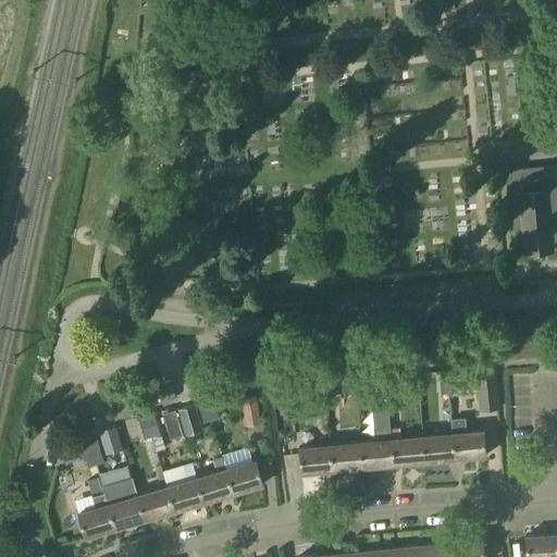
[(556,164),(505,170),(507,198),(519,196),(521,218),(510,219),(511,231),(522,230),(524,254),(554,250),(553,242),(556,240),(556,164)]
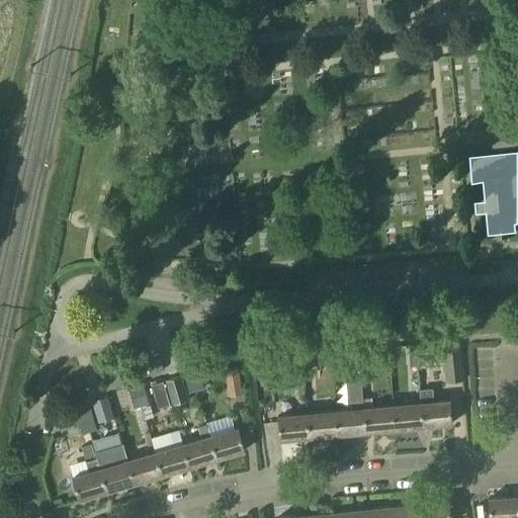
[(445,382),(462,381),(459,345),(442,346),(445,382)]
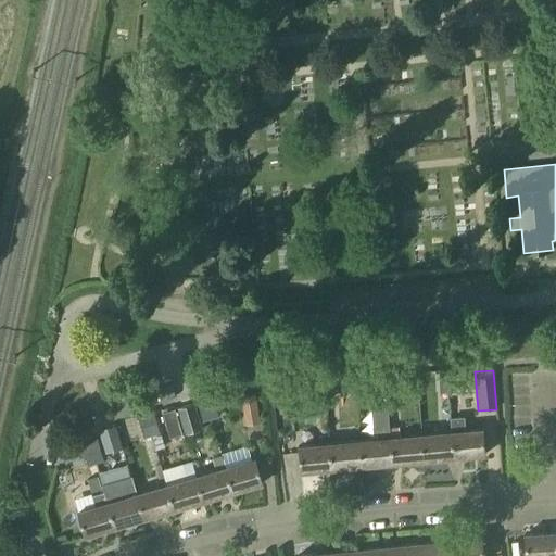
[(439,373),(440,383),(455,382),(454,371),(439,373)]
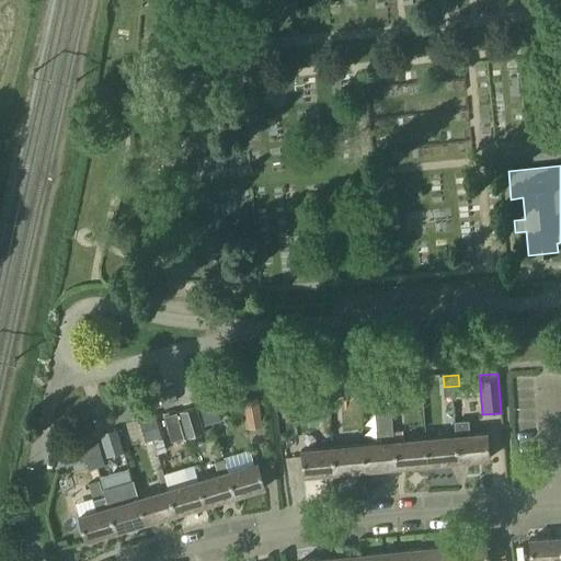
[(381,378),(381,389),(397,389),(397,378),(381,378)]
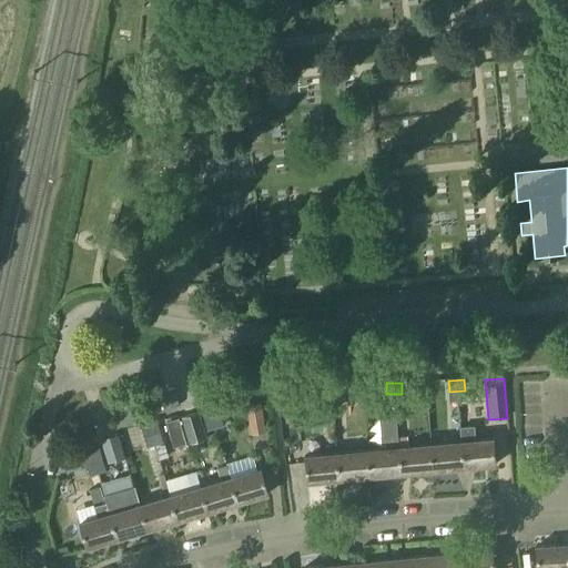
[(324,397),(340,397),(338,386),(324,386),(324,397)]
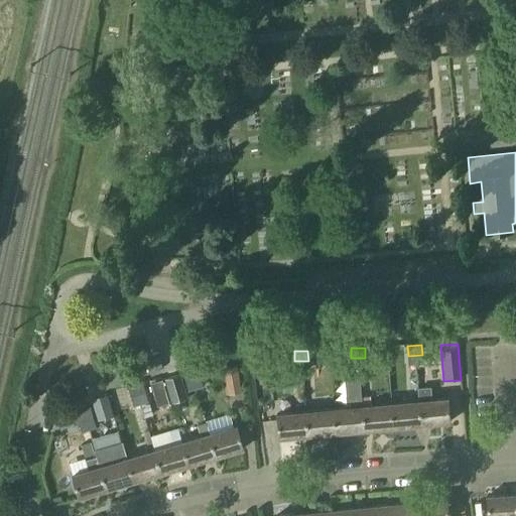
[(422,355),(408,356),(408,365),(422,365),(422,355)]
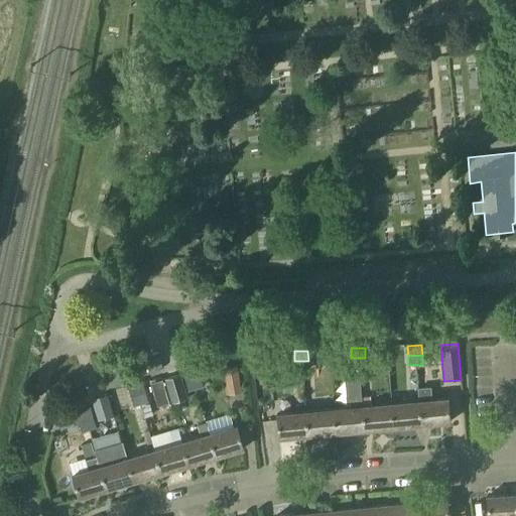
[(365,358),(351,358),(352,368),(366,368),(365,358)]
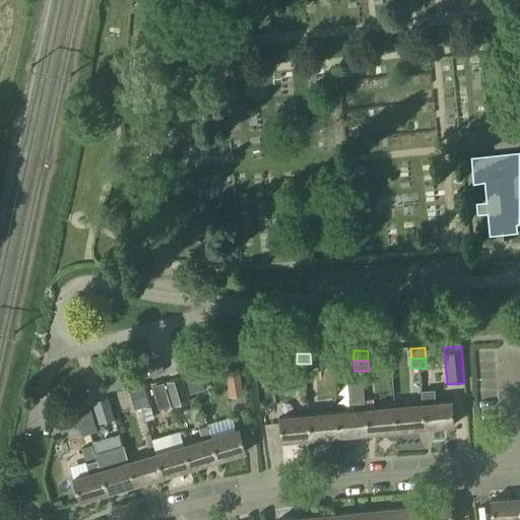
[(272,368),(271,363),(259,364),(262,389),(275,387),(273,367),(272,368)]
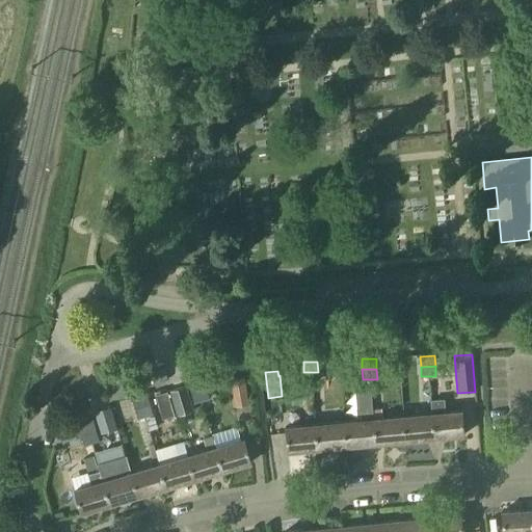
[(318,382),(318,372),(303,372),(304,382),(318,382)]
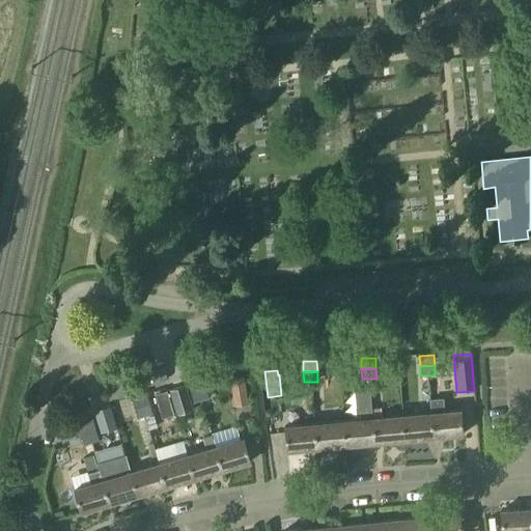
[(202,376),(205,387),(219,383),(216,373),(202,376)]
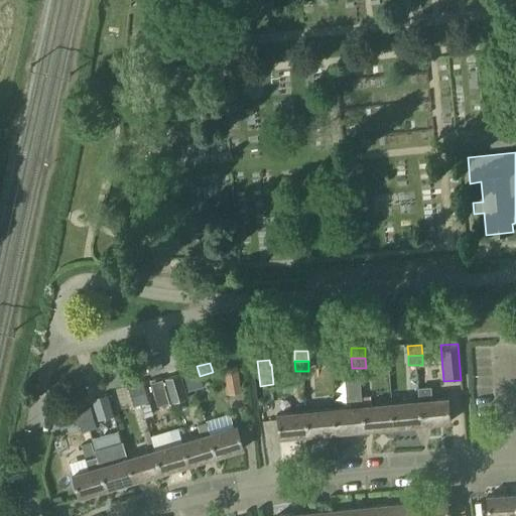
[(224,367),(228,396),(241,394),(237,365),(224,367)]
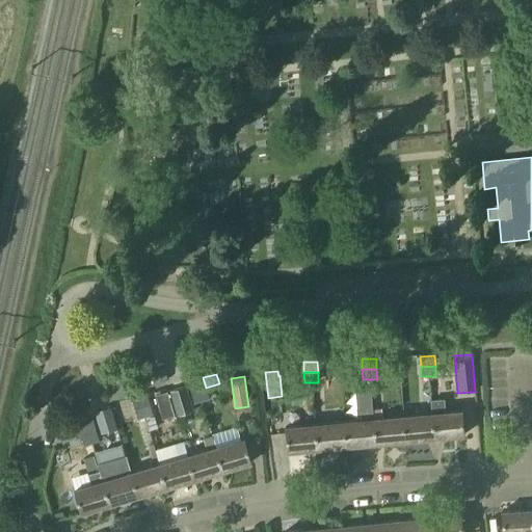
[(191,393),(205,390),(202,379),(188,383),(191,393)]
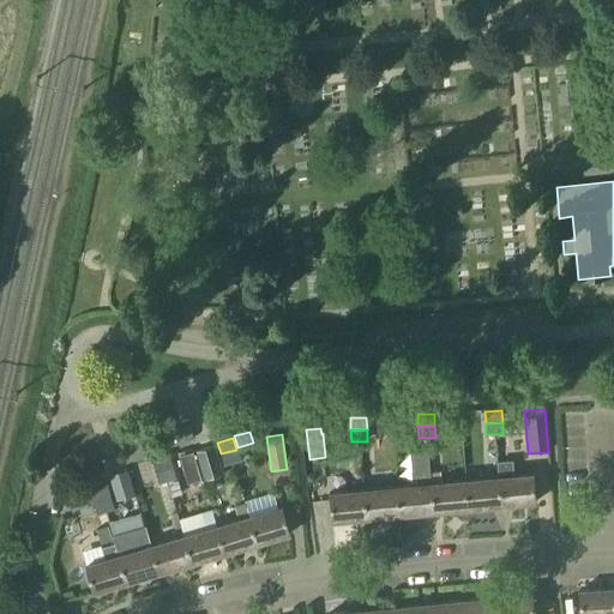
[(223,475),(215,449),(197,455),(205,481),(223,475)]
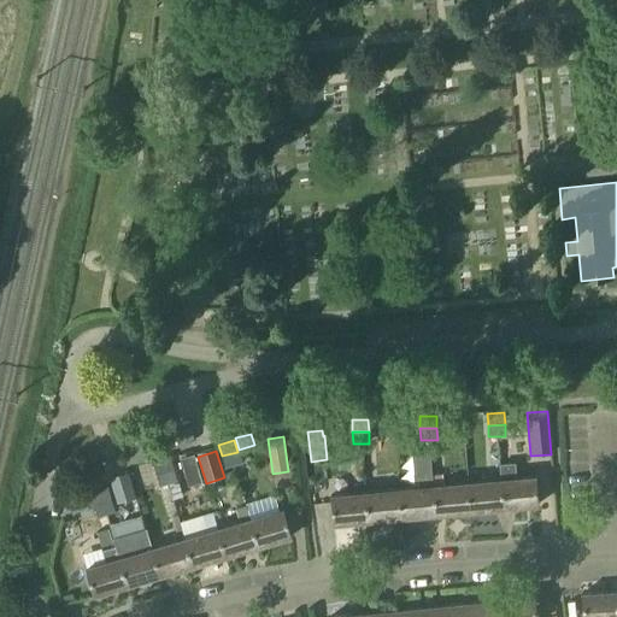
[(241,463),(238,452),(222,456),(224,468),(241,463)]
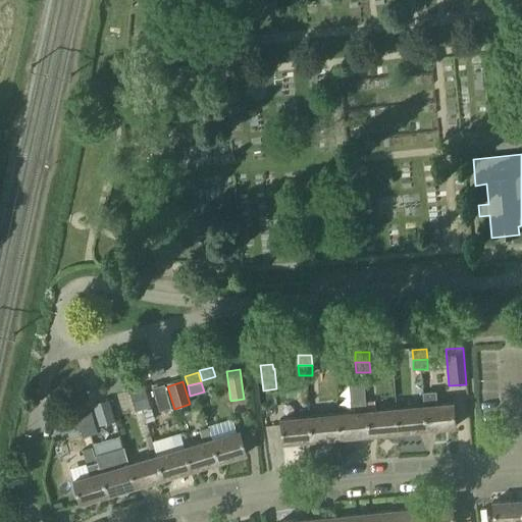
[(170,409),(164,385),(152,388),(159,413),(170,409)]
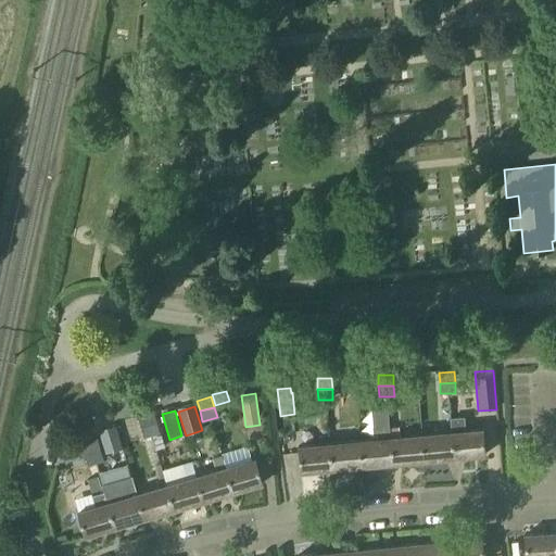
[(141,428),(155,424),(152,414),(138,417),(141,428)]
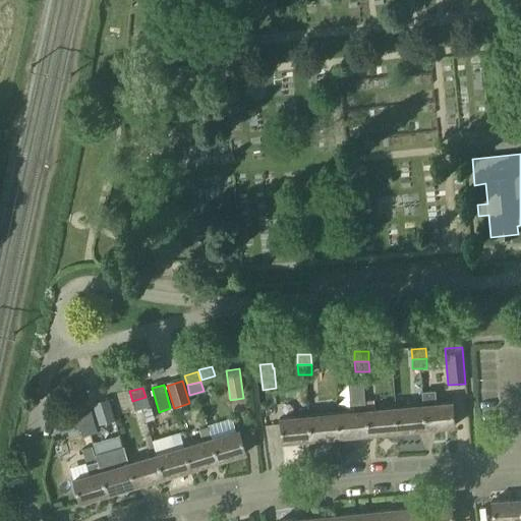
[(421,393),(422,405),(425,428),(454,426),(452,403),(436,404),(433,392),(421,393)]
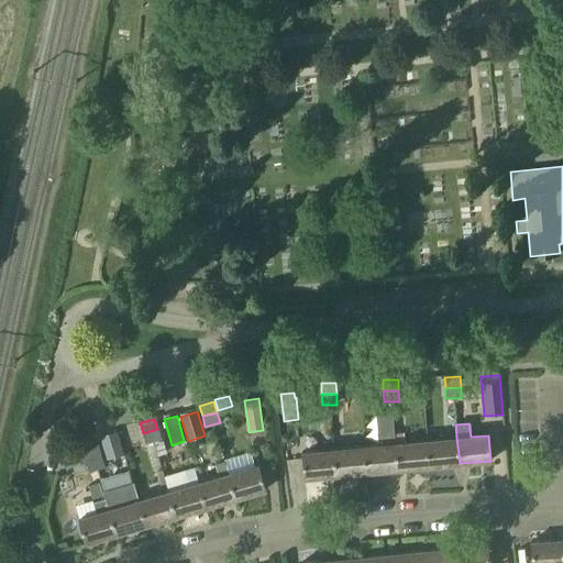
[(161,440),(157,429),(143,433),(145,443),(161,440)]
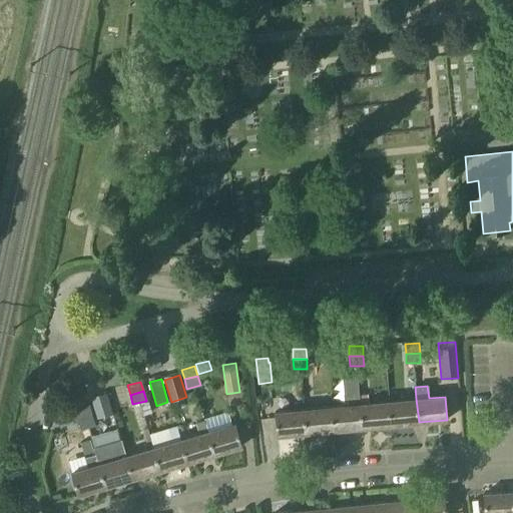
[(109,407),(105,395),(92,399),(95,411),(109,407)]
